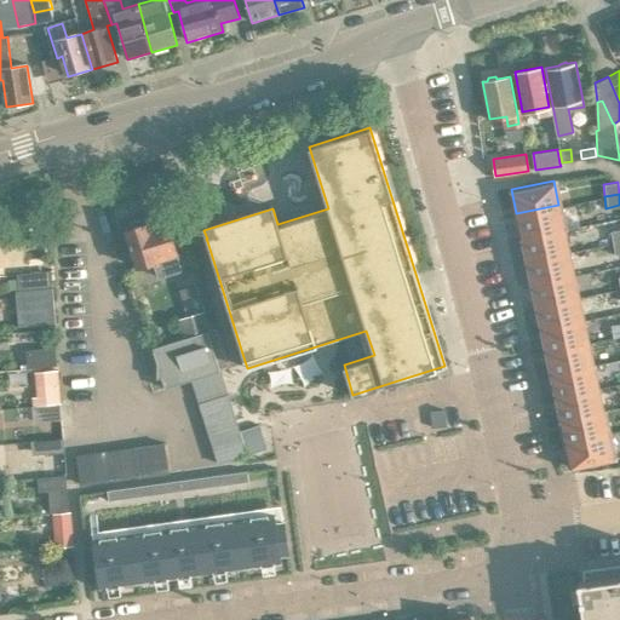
[(558,205),(516,213),(520,236),(563,228),(558,205)]
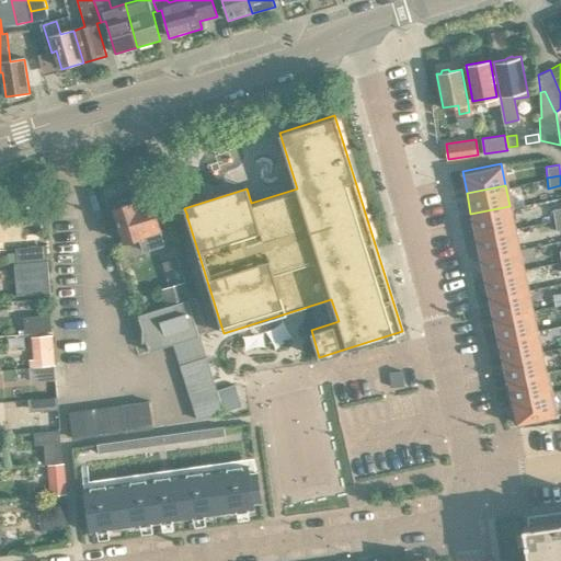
[(39,206),(38,195),(24,195),(25,207),(39,206)]
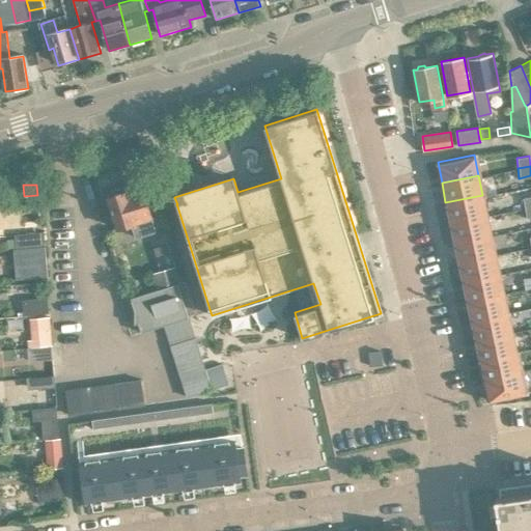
[(117,228),(132,223),(136,236),(158,229),(154,216),(151,217),(142,187),(127,192),(126,189),(123,190),(119,187),(111,190),(109,194),(107,195),(117,228)]
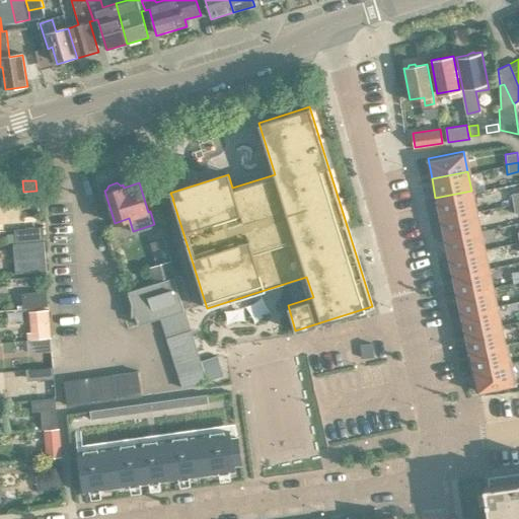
[(471,191),(435,198),(439,217),(474,210),(471,191)]
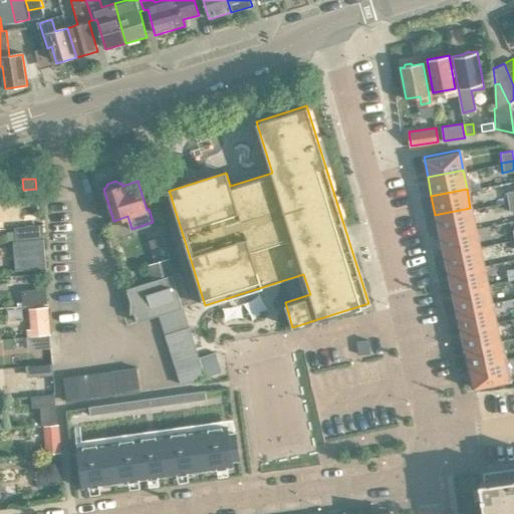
[(513,199),(513,189),(505,191),(506,201),(513,199)]
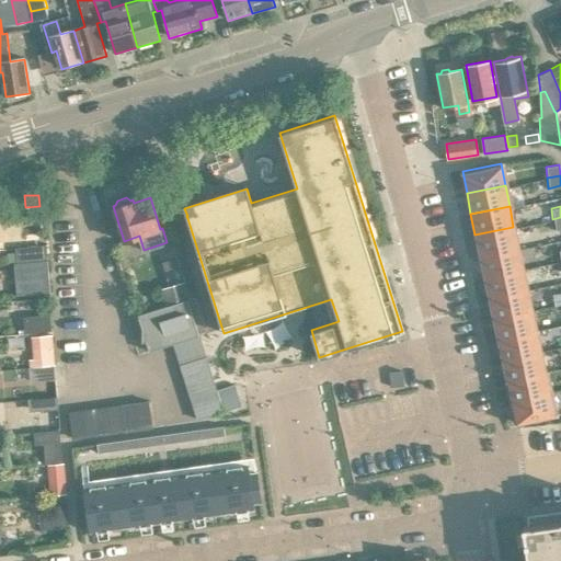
[(474,235),(479,254),(517,247),(513,227),(474,235)]
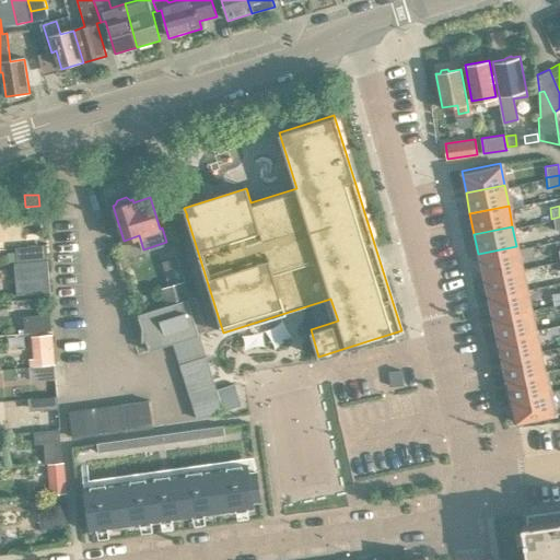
[(516,246),(478,254),(481,275),(521,267),(516,246)]
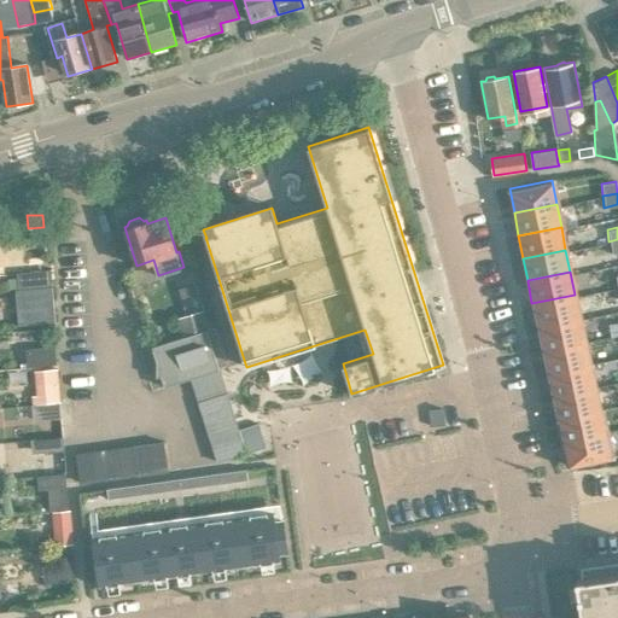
[(51,274),(17,277),(17,287),(52,284),(51,274)]
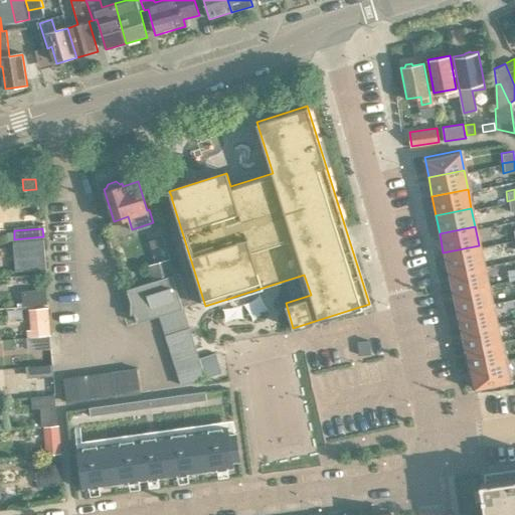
[(28,239),(29,249),(43,248),(43,238),(28,239)]
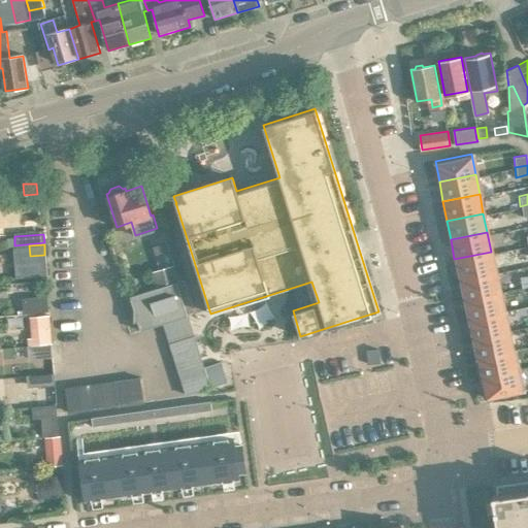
[(491,252),(454,259),(458,278),(494,271),(491,252)]
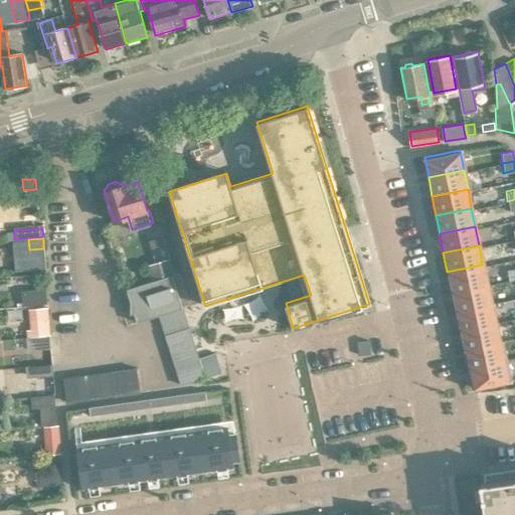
[(29,253),(30,269),(44,268),(43,252),(29,253)]
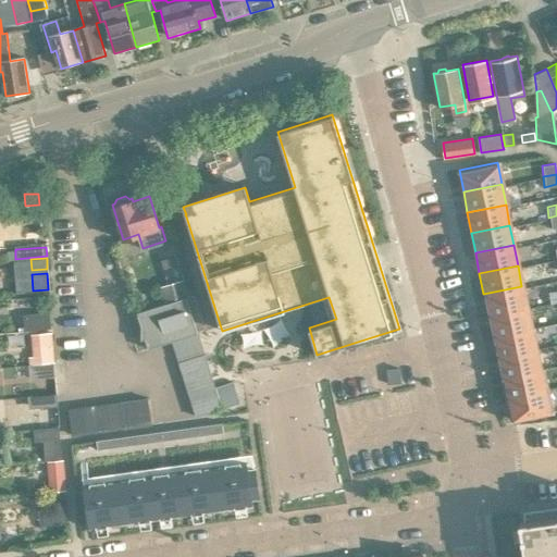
[(164,301),(177,297),(187,295),(183,281),(160,287),(164,301)]
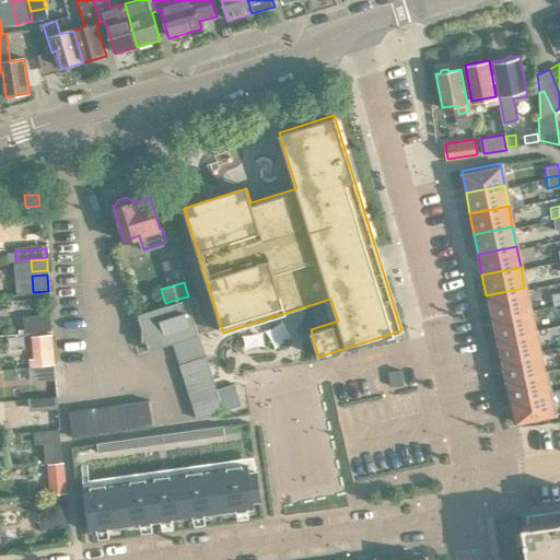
[(524,288),(486,295),(490,316),(528,308),(524,288)]
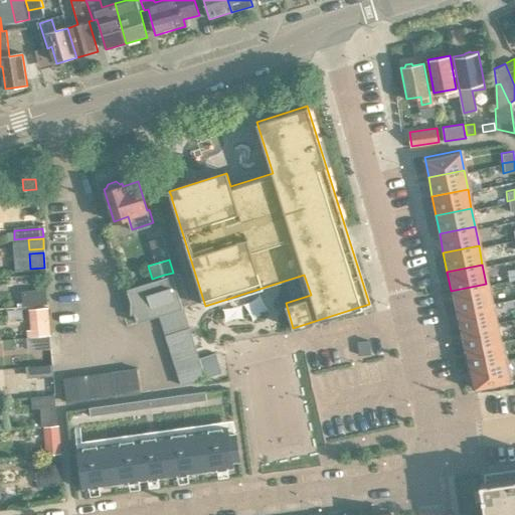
[(133,273),(125,276),(127,282),(135,280),(133,273)]
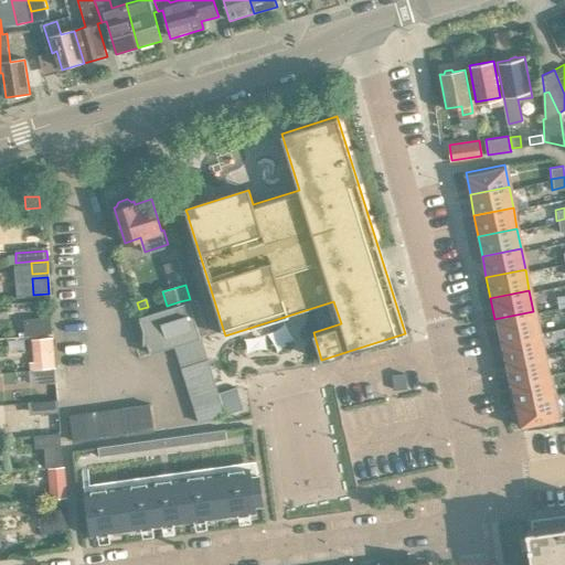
[(138,317),(150,353),(174,345),(199,338),(188,301),(138,317)]
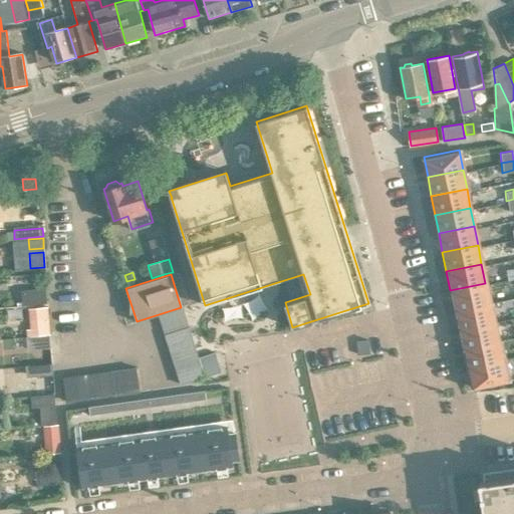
[(485,283),(450,290),(454,309),(489,302),(485,283)]
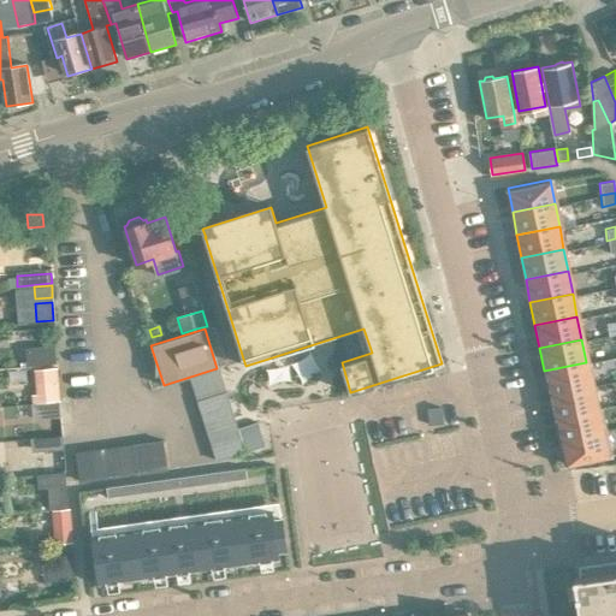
[(28,366),(57,363),(54,345),(25,349),(28,366)]
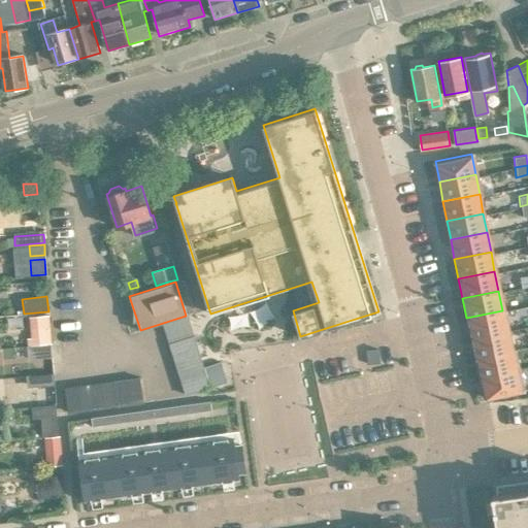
[(502,310),(466,318),(469,337),(506,330),(502,310)]
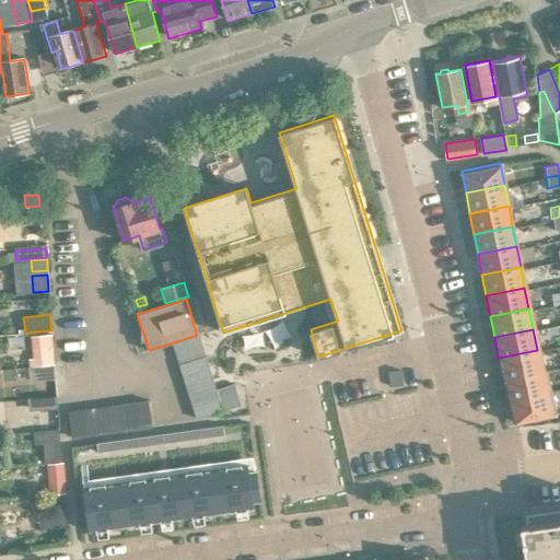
[(27,357),(28,368),(54,364),(51,335),(31,336),(32,357),(27,357)]
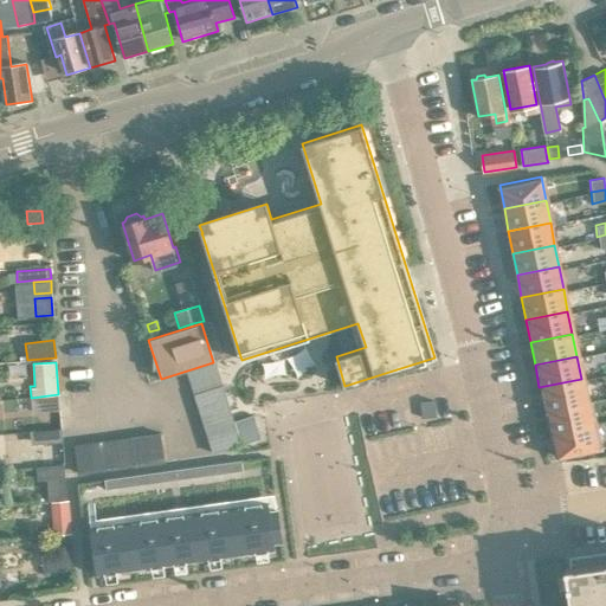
[(191,382),(217,374),(213,362),(187,371),(191,382)]
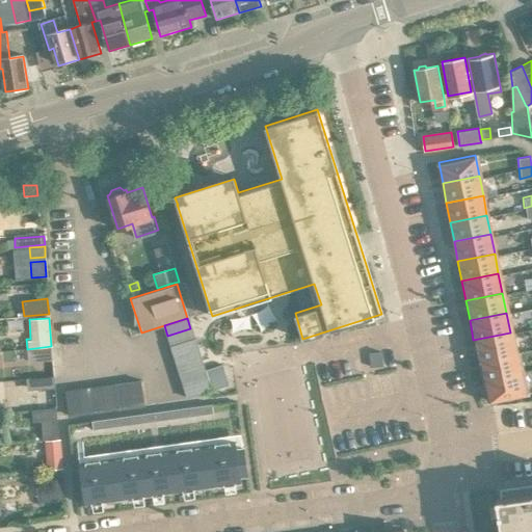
[(170,346),(193,339),(190,328),(167,336),(170,346)]
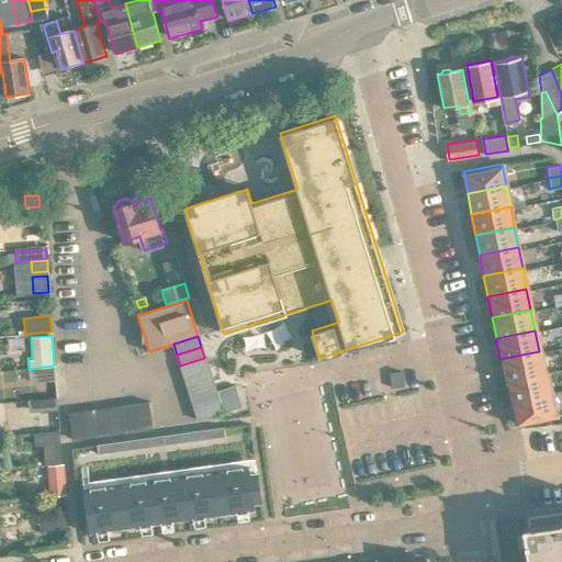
[(539,351),(499,359),(504,379),(542,372),(539,351)]
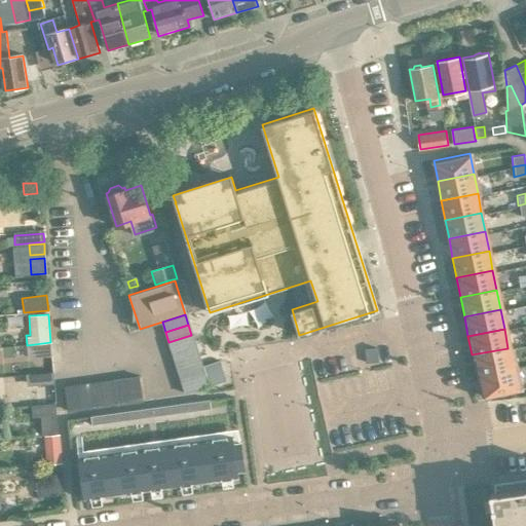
[(173,352),(194,345),(191,335),(168,342),(173,352)]
